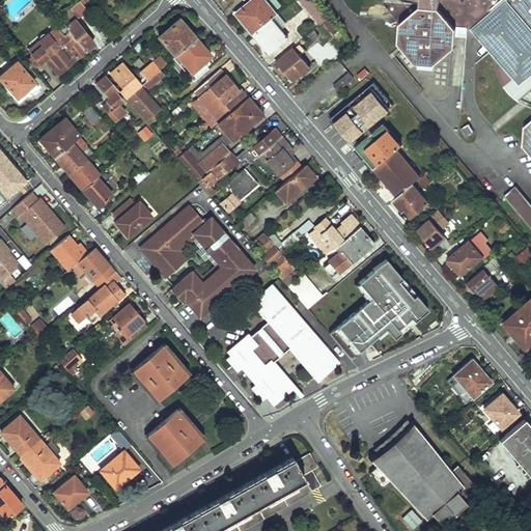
[(66,25),(87,49),(96,40),(77,19),(89,8),(85,3),(88,0),(81,0),(60,18),(63,21),(66,25)]
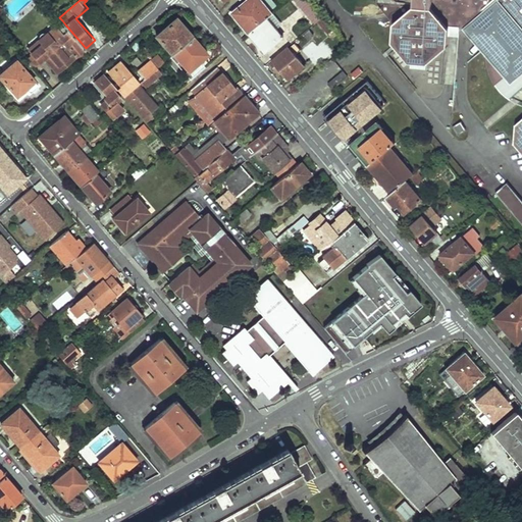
[(264,0),(247,0),(235,11),(253,33),(274,14),(275,13),(264,0)]
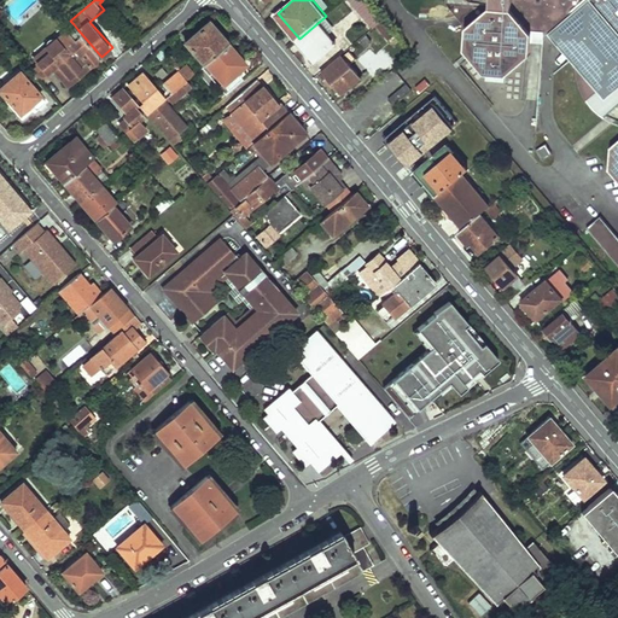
[(351,0),(375,27),(385,19),(368,0),(351,0)]
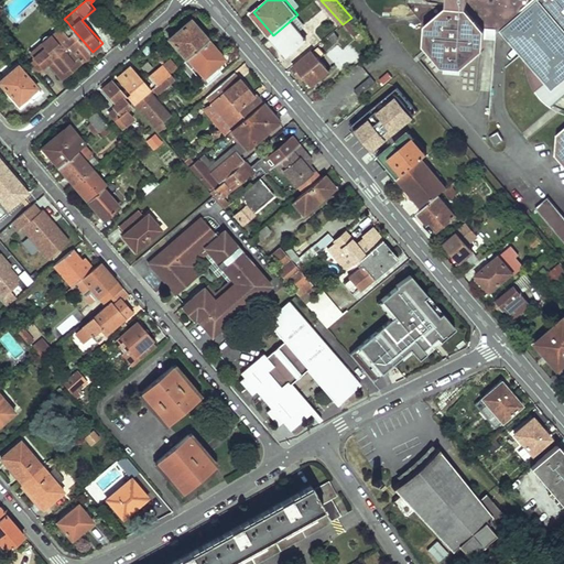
[(563,0),(408,0),(408,1),(426,24),(426,46),(445,67),(469,68),(489,51),(488,65),(499,65),(501,28),(508,28),(535,60),(538,73),(542,82),(548,90),(556,84),(561,88),(563,85),(563,0)]
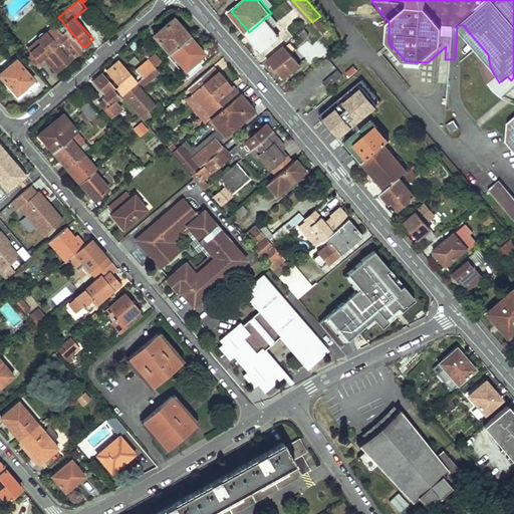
[(281,36),(272,25),(276,22),(270,14),(249,32),(264,50),(281,36)]
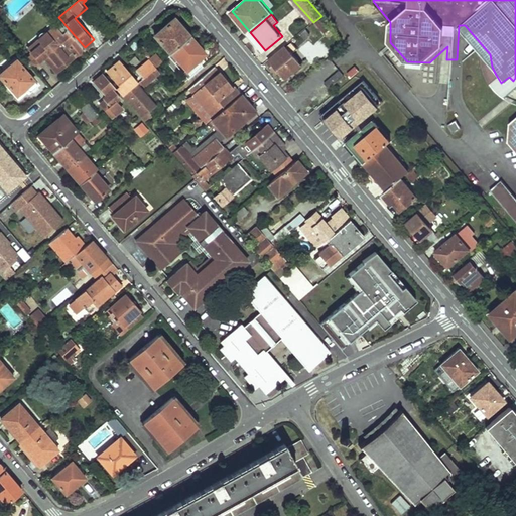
[(175,17),(156,33),(172,51),(174,49),(191,35),(175,17)]
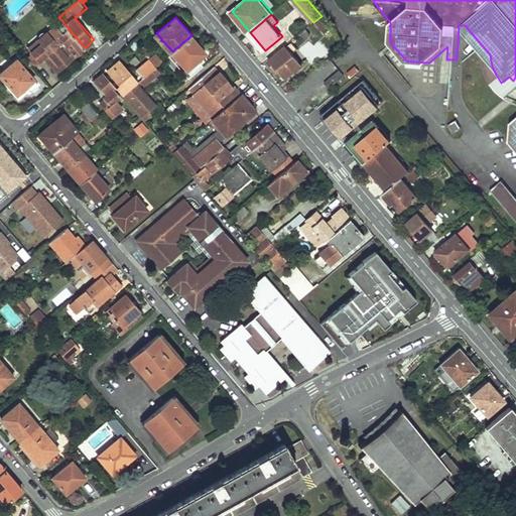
[(61,20),(48,30),(50,32),(57,26),(59,28),(65,24),(61,20)]
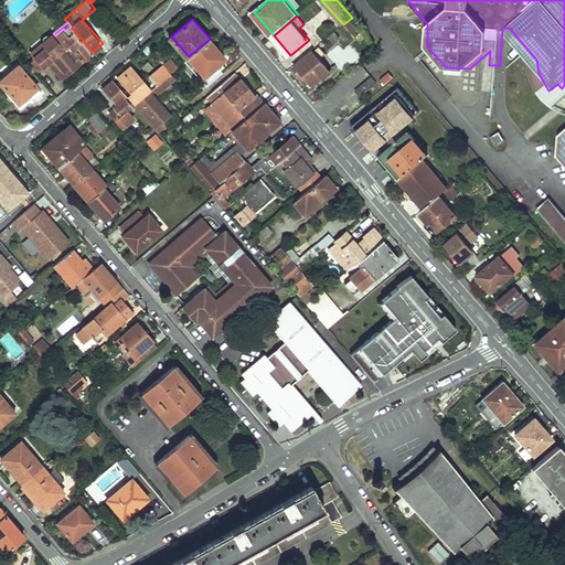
[(93,52),(71,27),(65,31),(63,29),(55,35),(53,33),(49,34),(45,38),(44,42),(48,45),(35,55),(44,66),(50,62),(54,59),(57,63),(54,66),(63,77),(93,52)]
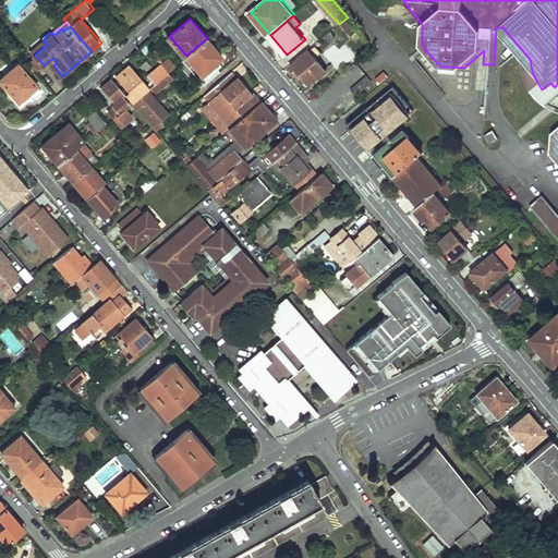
[(189,53),(205,72),(222,57),(207,38),(189,53)]
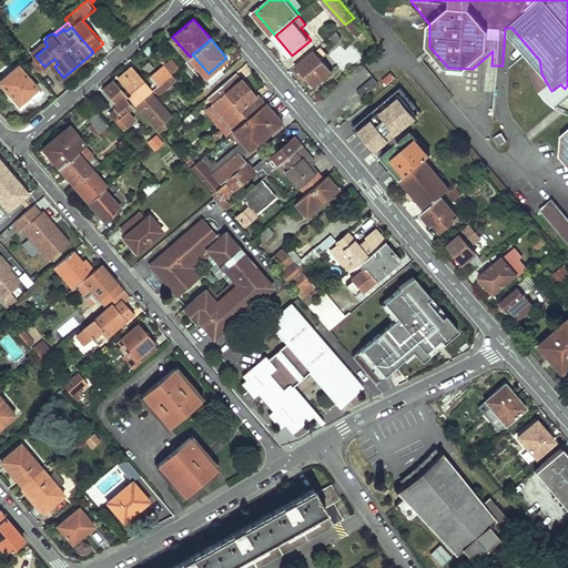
[(48,46),(44,42),(32,52),(36,56),(48,46)]
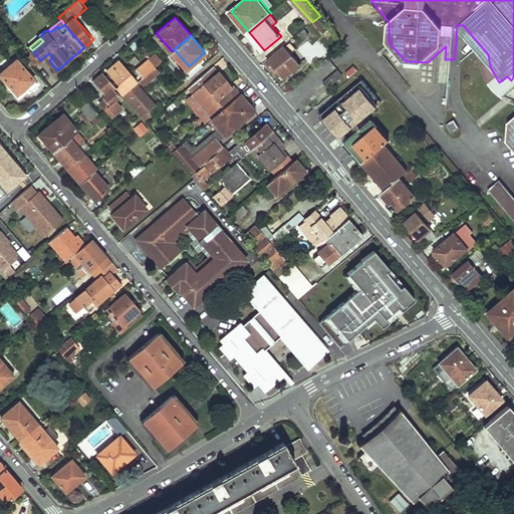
[(292,42),(270,60),(277,69),(279,67),(286,75),(301,63),(292,53),(297,48),(292,42)]
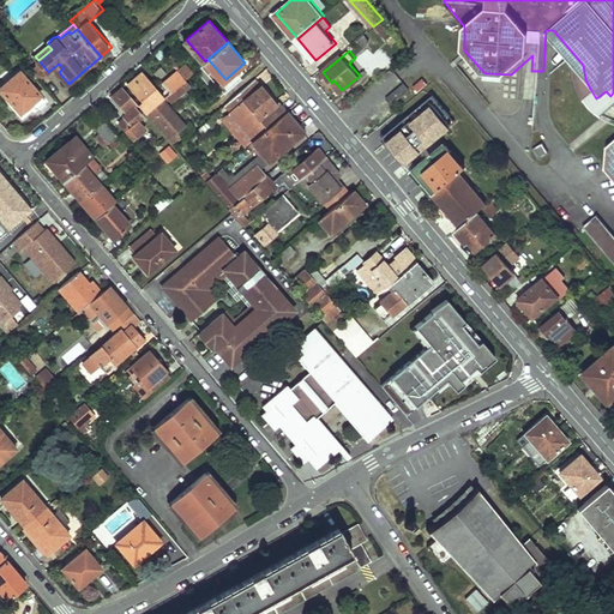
[(48,72),(38,60),(31,67),(41,78),(48,72)]
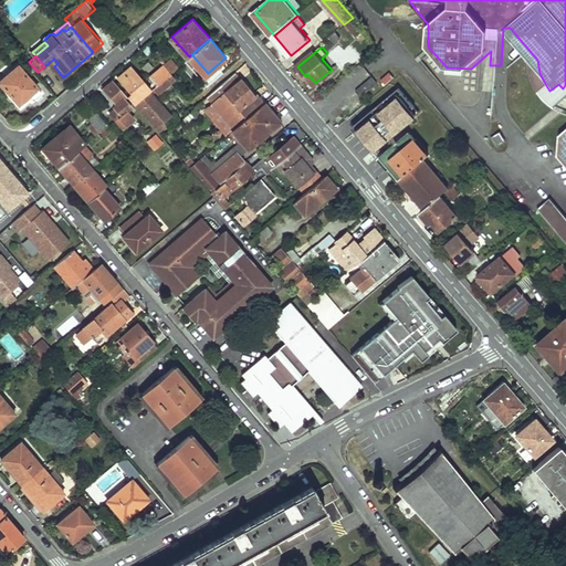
[(178,65),(173,58),(167,62),(174,70),(178,65)]
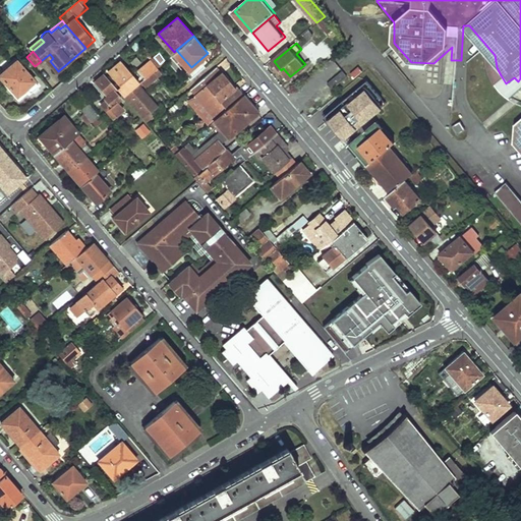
[(119,88),(124,94),(153,70),(158,66),(152,59),(139,69),(143,74),(137,79),(121,61),(111,70),(123,83),(119,88)]
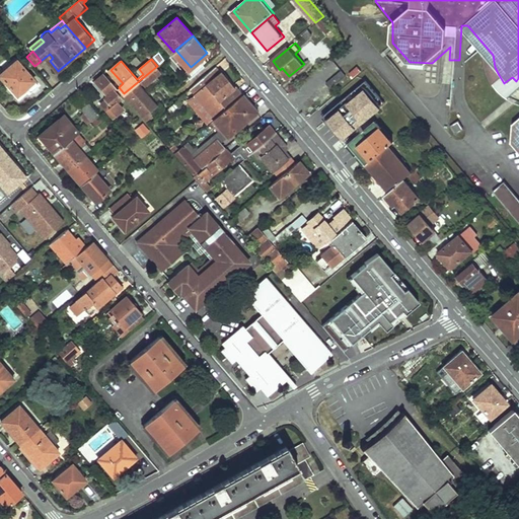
[(17,60),(1,74),(19,94),(28,86),(31,90),(39,84),(17,60)]
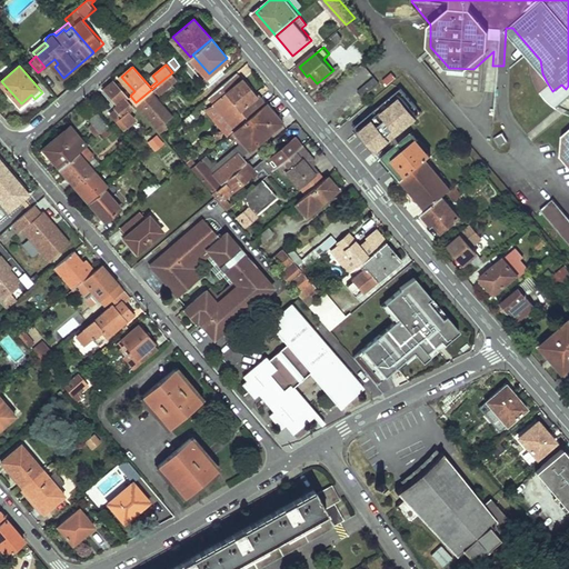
[(167,77),(173,85),(179,80),(176,77),(183,70),(179,66),(175,70),(172,72),(167,77)]
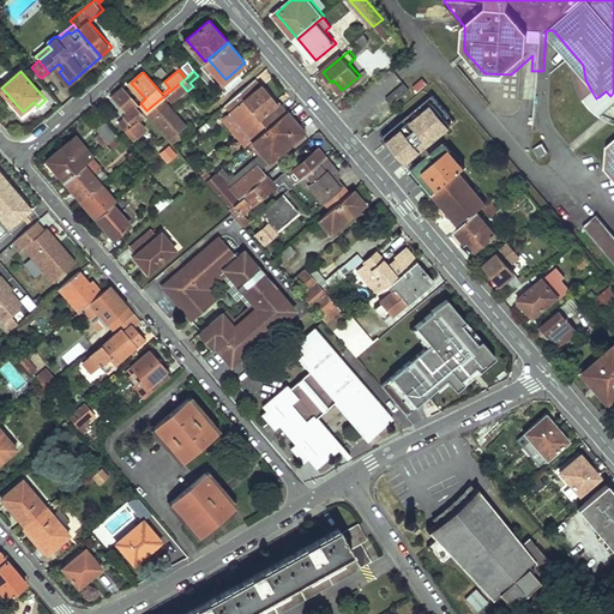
[(257,79),(227,104),(256,139),(256,138),(288,112),(282,106),(280,107),(257,79)]
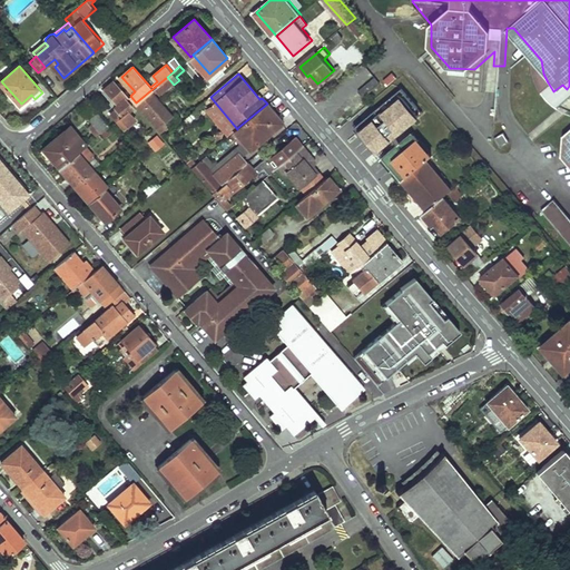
[(136,102),(159,130),(166,125),(163,121),(172,114),(154,94),(158,90),(159,91),(165,92),(174,85),(167,77),(136,102)]
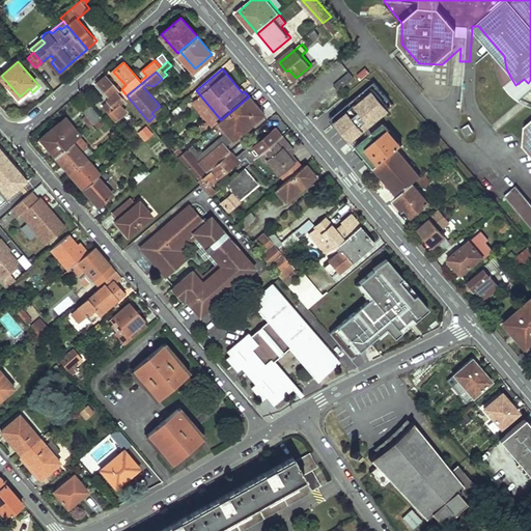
[(351,72),(334,84),(339,90),(356,77),(351,72)]
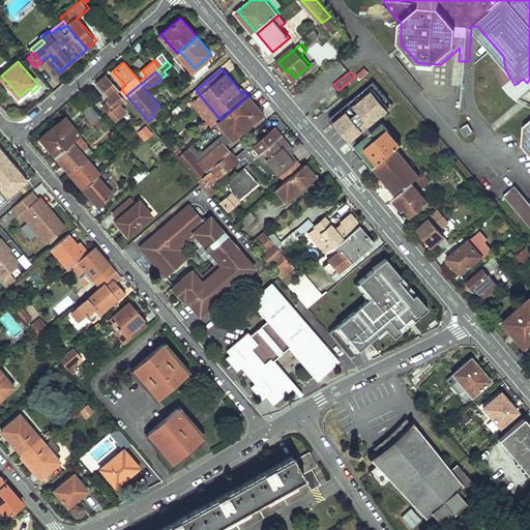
[(109,98),(115,106),(124,97),(117,88),(118,87),(108,75),(98,83),(110,97),(109,98)]
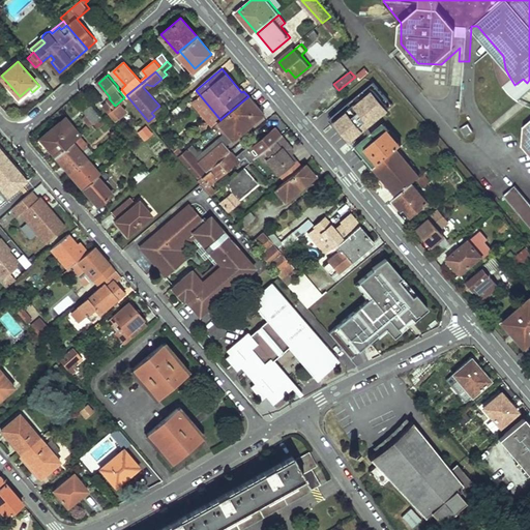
[(375,81),(384,92),(389,89),(379,78),(375,81)]
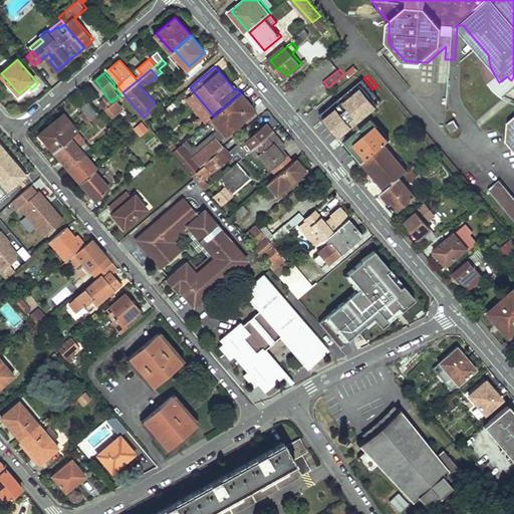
[(360,80),(318,116),(335,136),(337,135),(347,125),(350,129),(375,107),(371,102),(375,98),(360,80)]
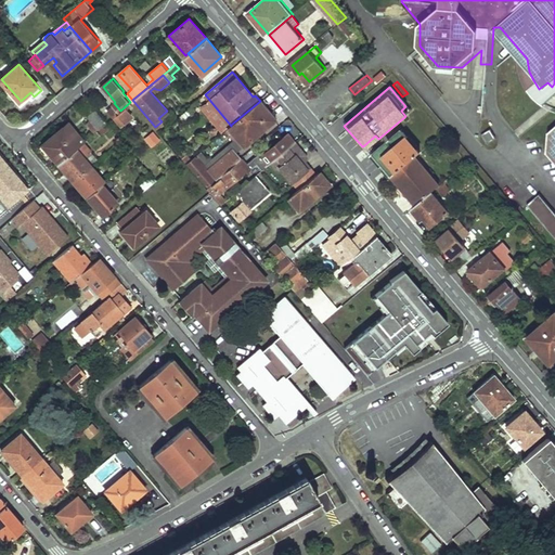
[(229,126),(245,144),(275,119),(260,101),(231,125),(231,126),(229,126)]
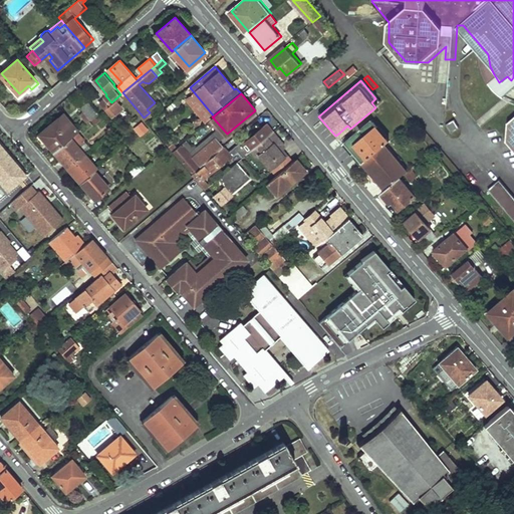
[(114,103),(123,113),(130,108),(121,98),(114,103)]
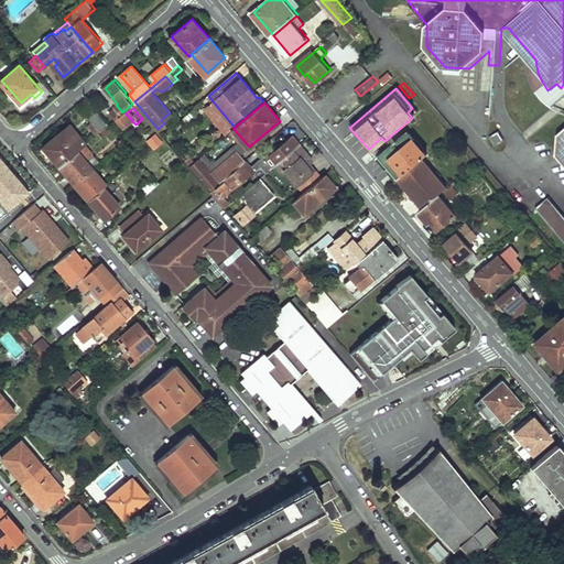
[(416,114),(412,108),(408,112),(412,118),(416,114)]
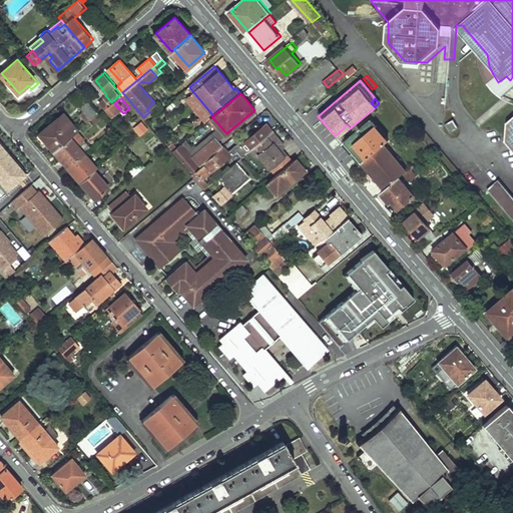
[(86,122),(90,119),(90,118),(98,112),(88,100),(80,106),(84,111),(80,114),(86,122)]
